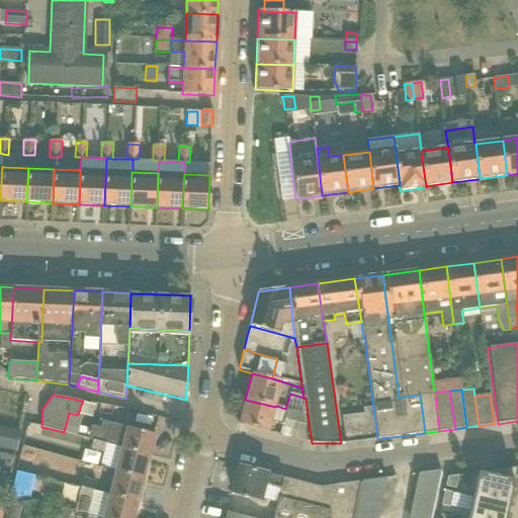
[(245,400),(241,418),(239,424),(268,431),(270,422),(283,425),(284,421),(293,423),(289,437),(307,442),(304,424),(305,424),(303,413),(285,409),(276,406),(275,407),(245,400)]
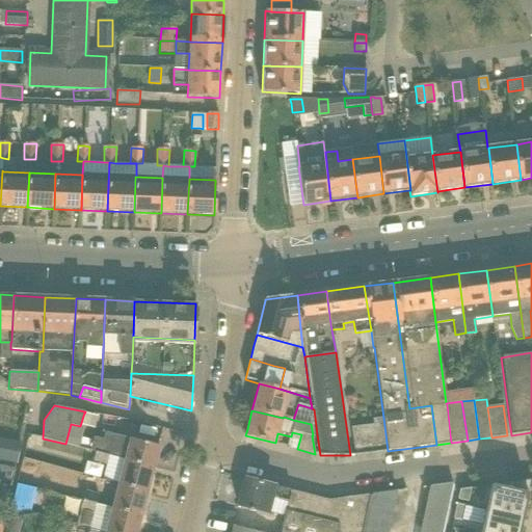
[(388,451),(383,418),(372,420),(373,425),(376,452),(388,451)]
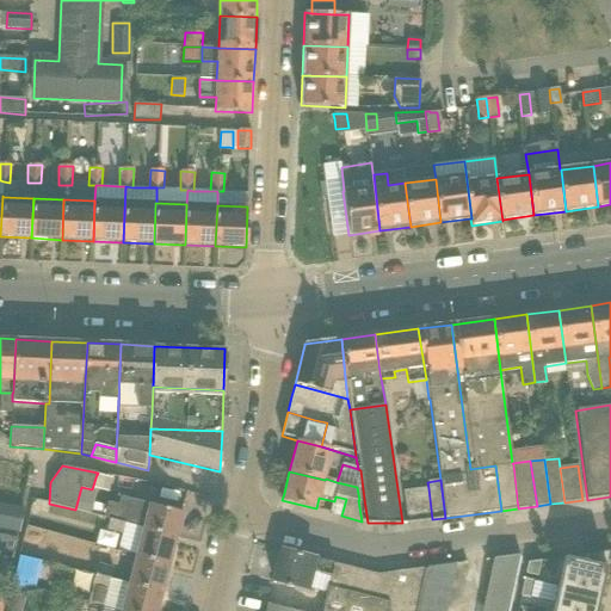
[(91,513),(97,491),(92,489),(81,487),(75,510),(86,513),(91,513)]
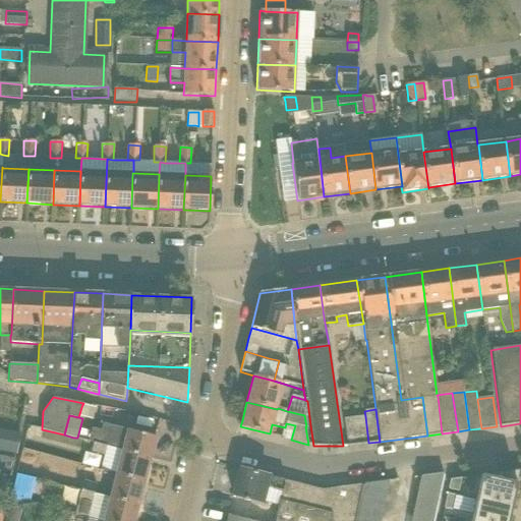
[(365,416),(354,417),(358,444),(368,443),(365,416)]
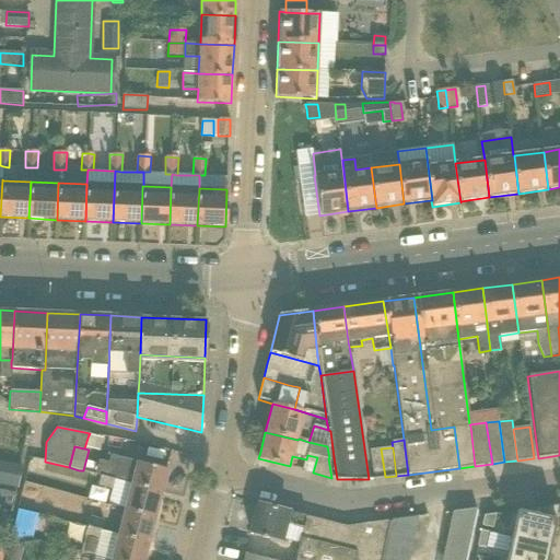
[(370,451),(370,452),(373,479),(385,477),(381,448),(370,451)]
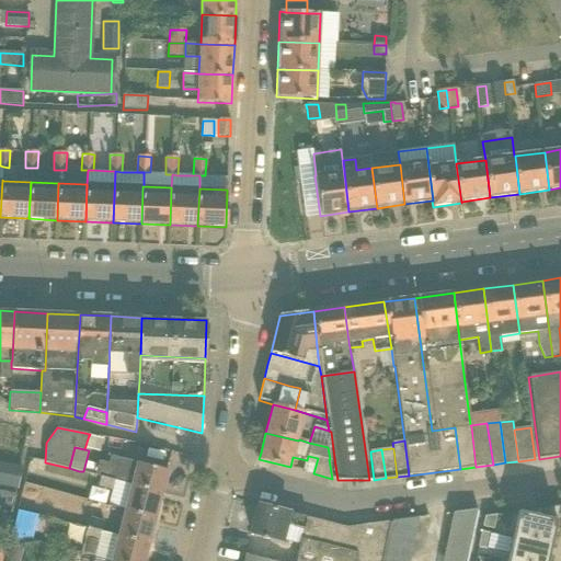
[(168,471),(111,456),(109,464),(99,461),(95,476),(101,477),(114,481),(130,485),(130,484),(162,493),(168,471)]
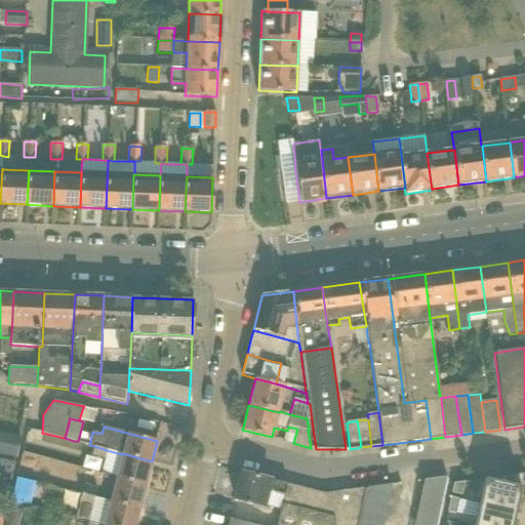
[(0,454),(16,458),(21,437),(0,432),(0,454)]
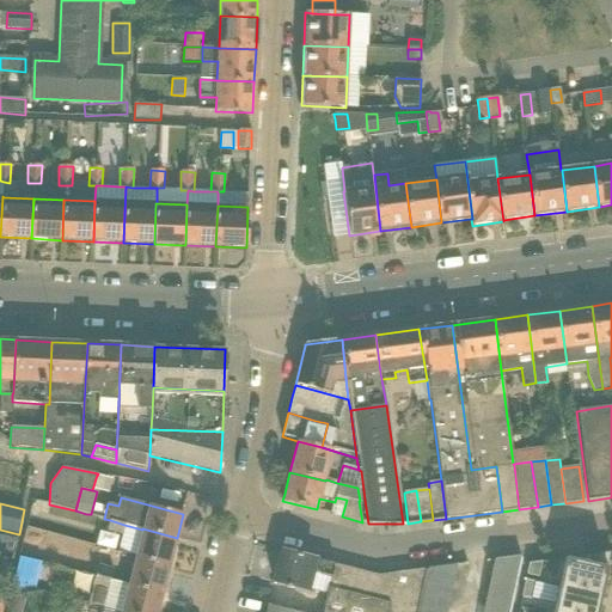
[(122,534),(124,525),(110,520),(108,531),(121,534),(122,534)]
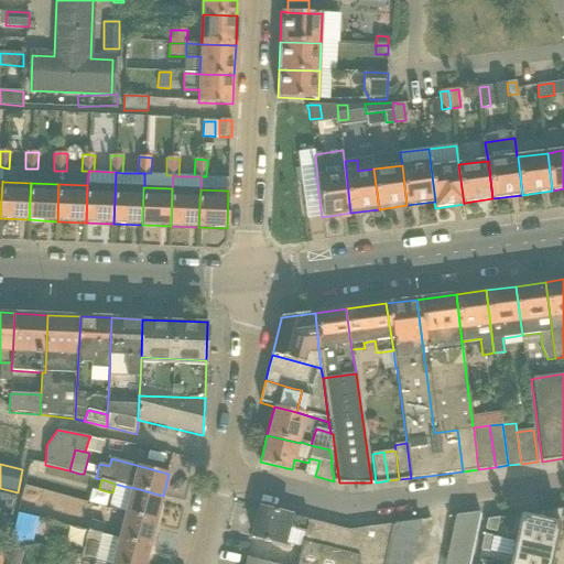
[(131,487),(131,488),(125,516),(155,523),(163,496),(131,487)]
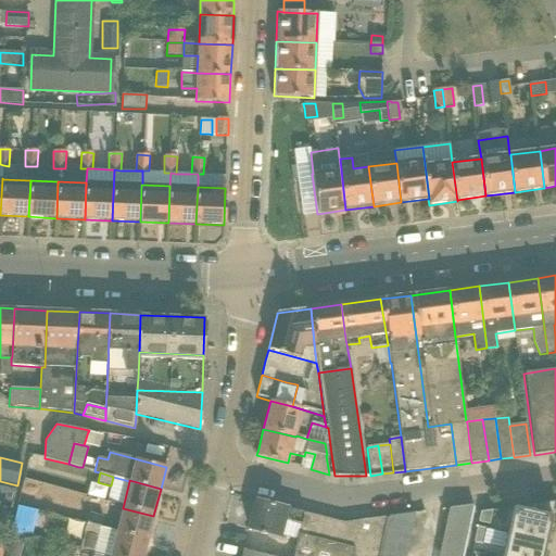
[(0,487),(0,500),(13,503),(15,490),(0,487)]
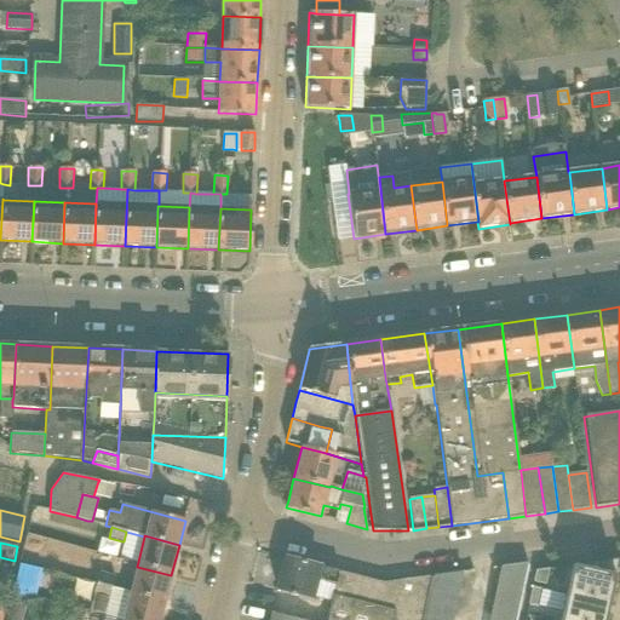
[(331,601),(332,596),(362,603),(369,579),(339,572),(286,558),(282,570),(277,590),(310,598),(311,595),(331,601)]
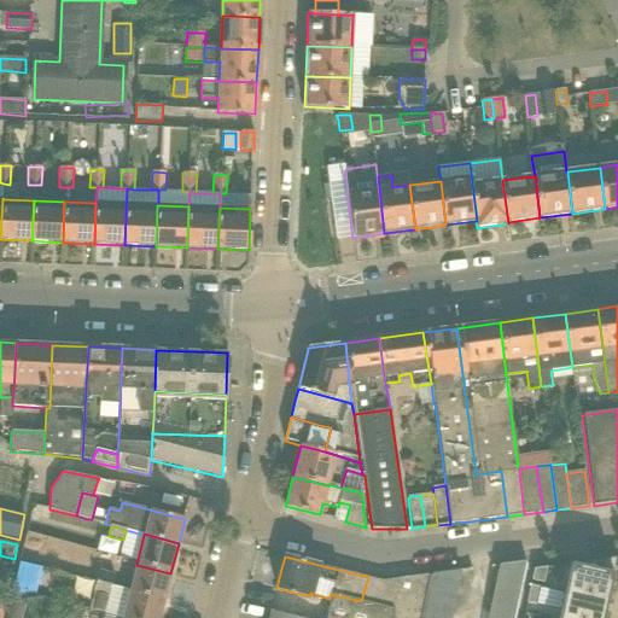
[(606,602),(617,558),(570,564),(564,593),(606,602)]
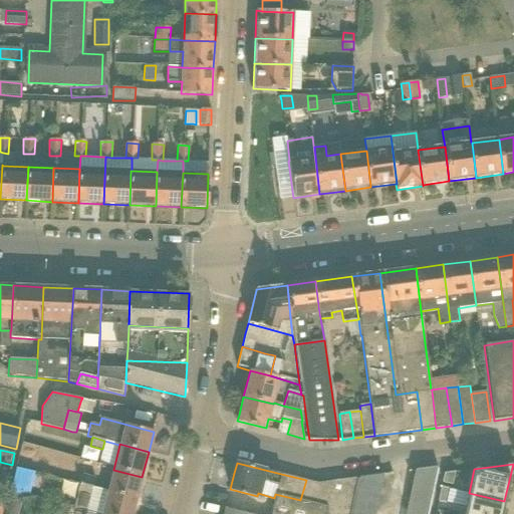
[(438,468),(415,471),(412,487),(432,492),(438,468)]
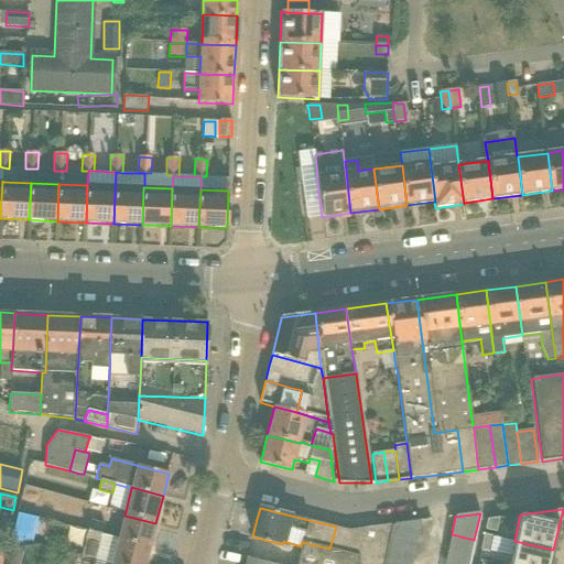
[(150,546),(155,523),(125,516),(118,539),(150,546)]
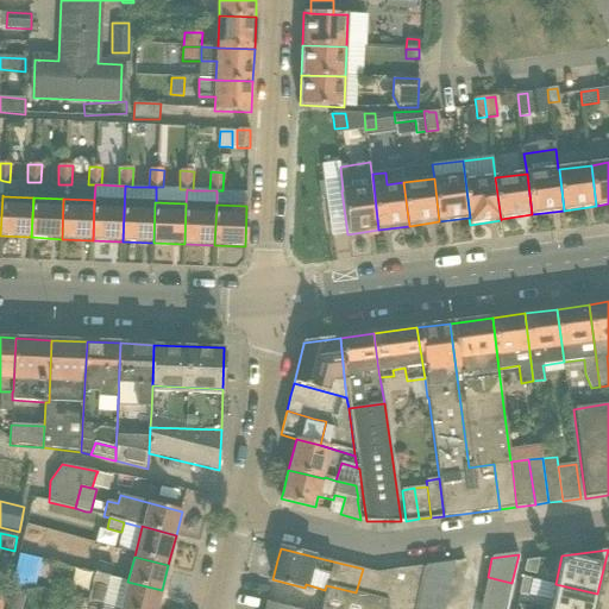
[(526,560),(523,572),(535,575),(539,559),(526,560)]
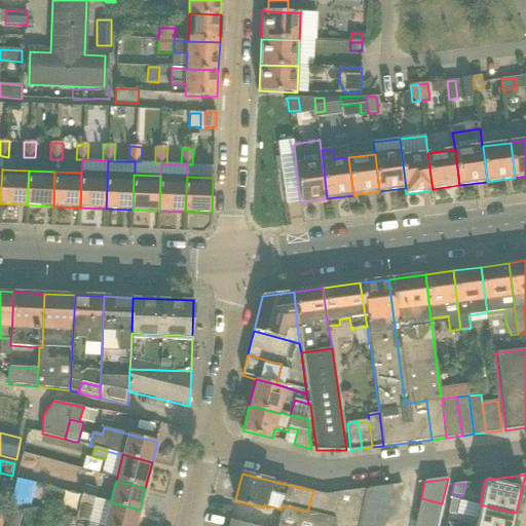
[(84,485),(82,495),(96,498),(98,488),(84,485)]
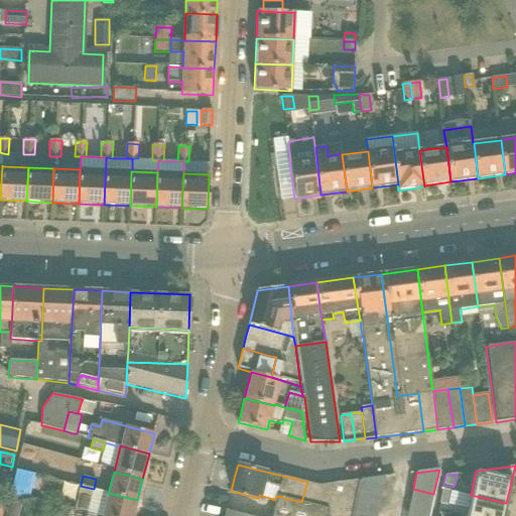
[(385,477),(359,480),(357,488),(383,489),(385,477)]
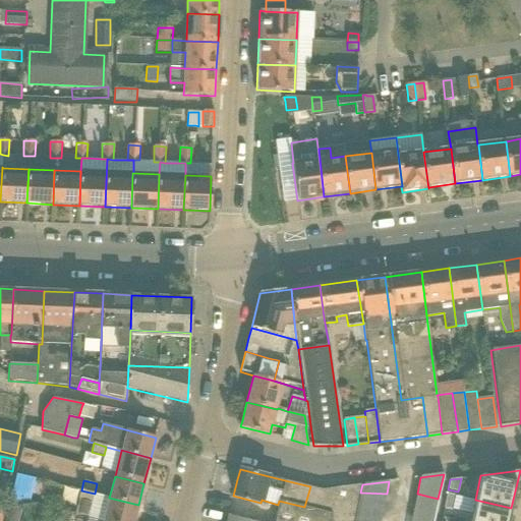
[(304,507),(279,501),(278,505),(273,520),(354,520),(356,512),(359,501),(360,493),(362,484),(323,489),(310,486),(304,507)]
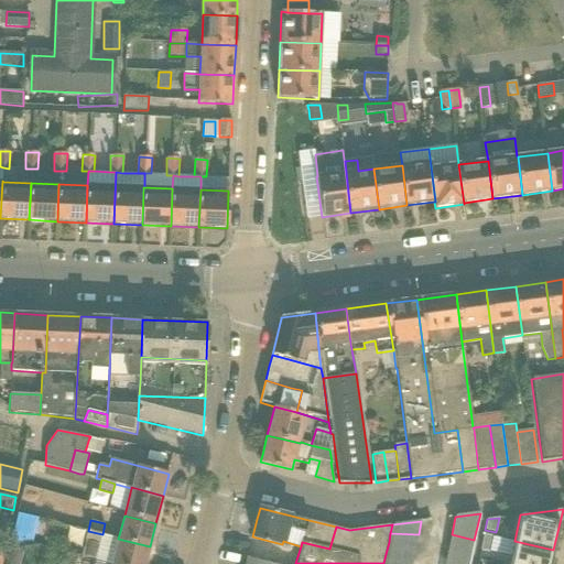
[(102,534),(88,531),(86,541),(99,544),(102,534)]
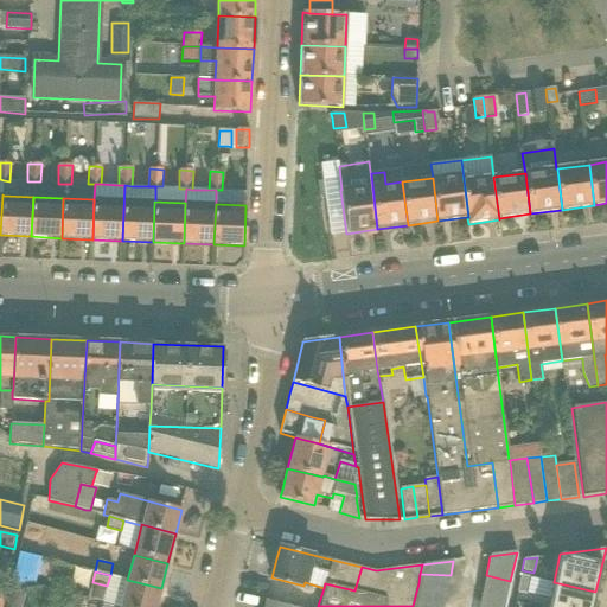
[(451,575),(420,574),(419,583),(447,588),(451,575)]
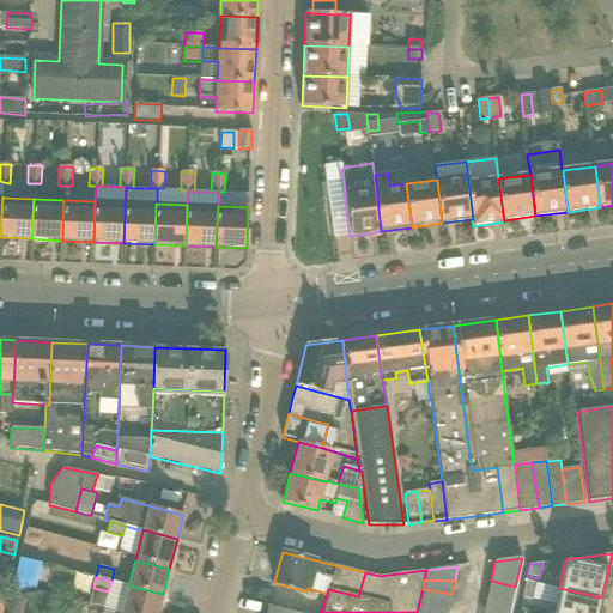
[(157,612),(163,594),(128,586),(111,581),(108,592),(104,610),(120,612),(157,612)]
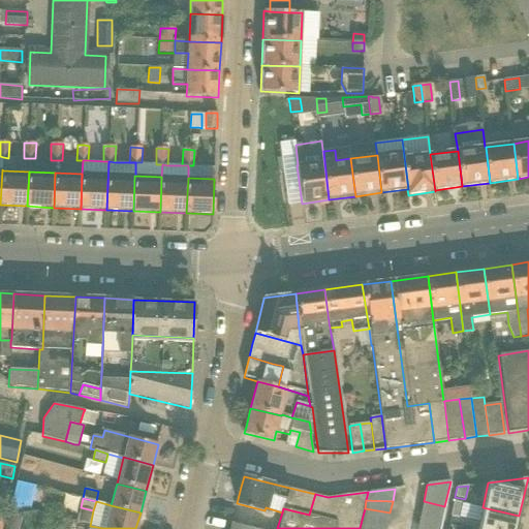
[(424,501),(421,514),(442,518),(444,506),(424,501)]
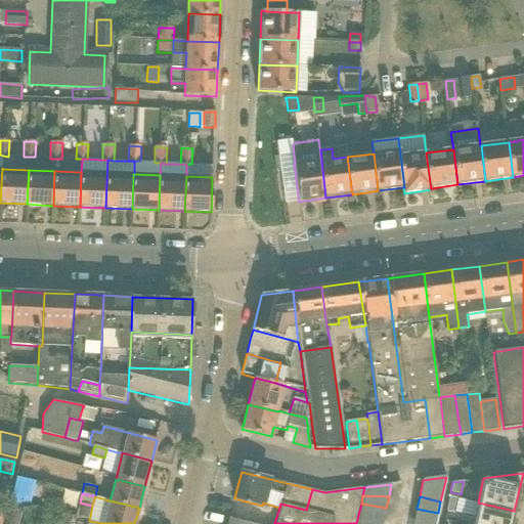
[(449,496),(446,511),(454,513),(457,498),(449,496)]
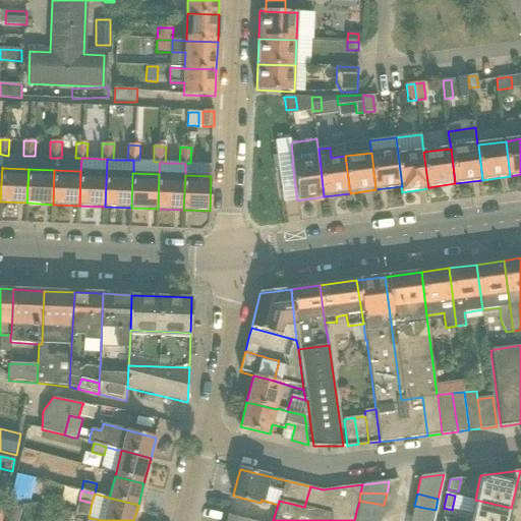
[(11,499),(6,520),(18,520),(23,501),(11,499)]
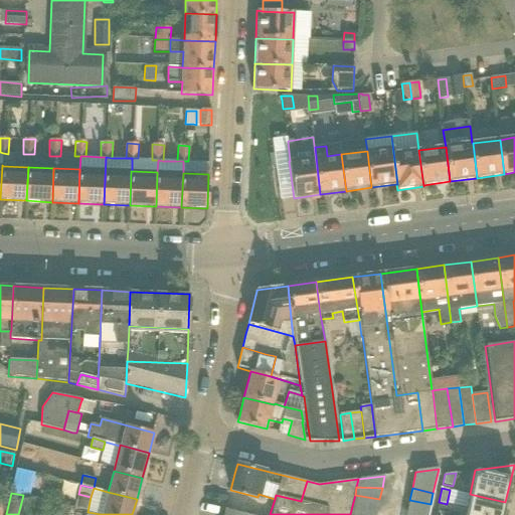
[(470,494),(465,514),(502,514),(505,502),(470,494)]
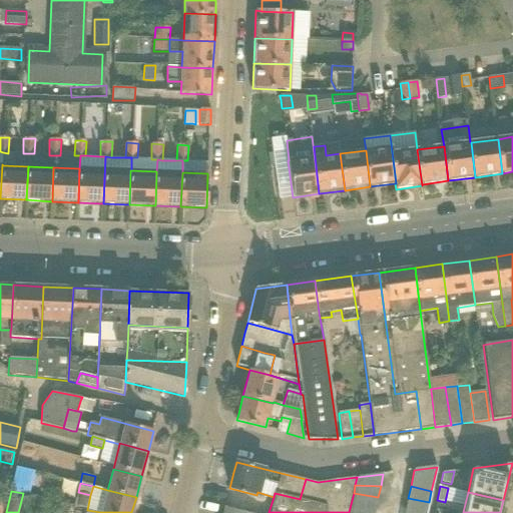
[(378,497),(354,493),(351,504),(376,509),(378,497)]
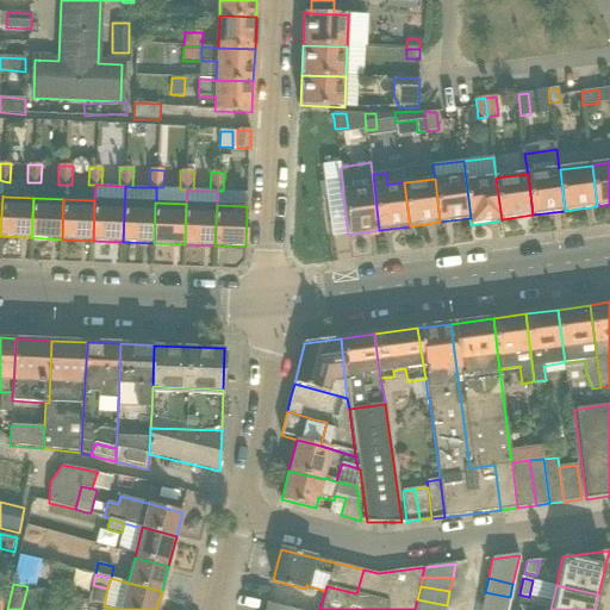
[(483,607),(500,609),(506,609),(510,597),(485,592),(483,607)]
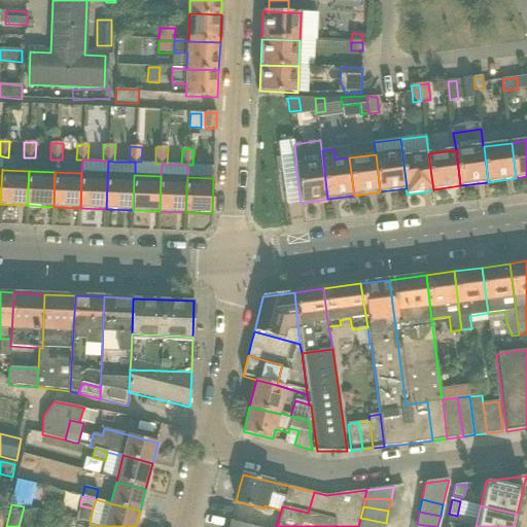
[(385,526),(386,523),(360,518),(358,526),(385,526)]
